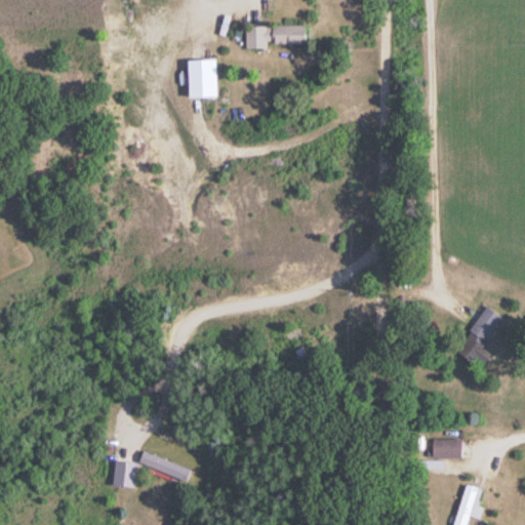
[(245,47),(267,47),(267,42),(304,42),(304,24),(245,24),(245,47)]
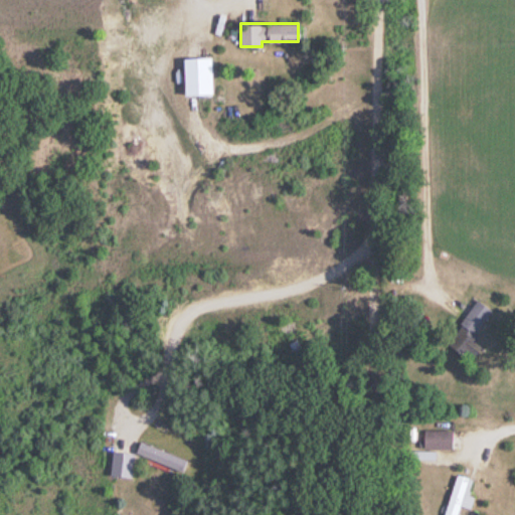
[(492,311),(477,300),(446,342),(470,359),(479,346),(471,340),(492,311)]
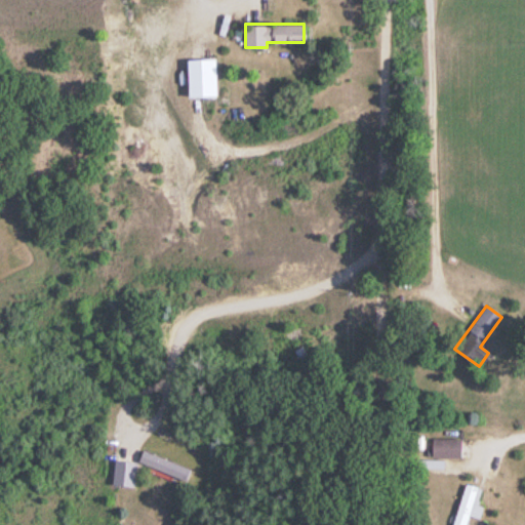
[(431,456),(460,456),(461,438),(431,438),(431,456)]
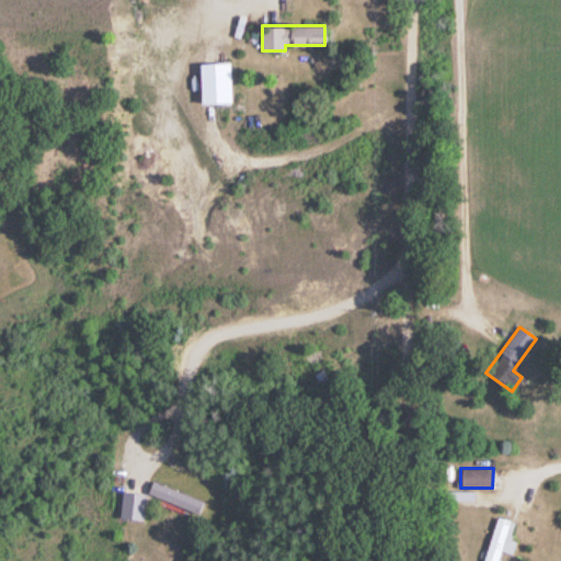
[(198,514),(203,501),(152,481),(147,493),(198,514)]
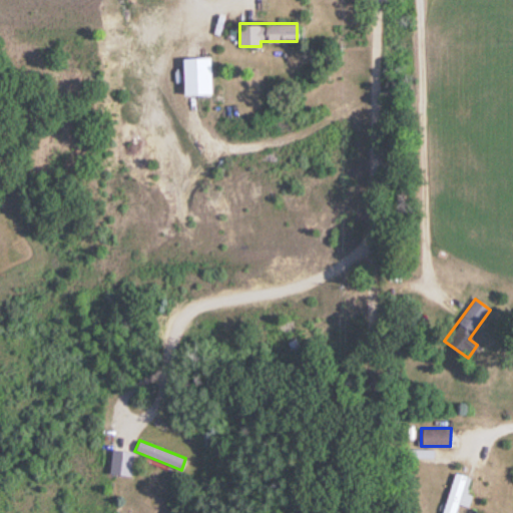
[(109,474),(130,476),(133,452),(112,450),(109,474)]
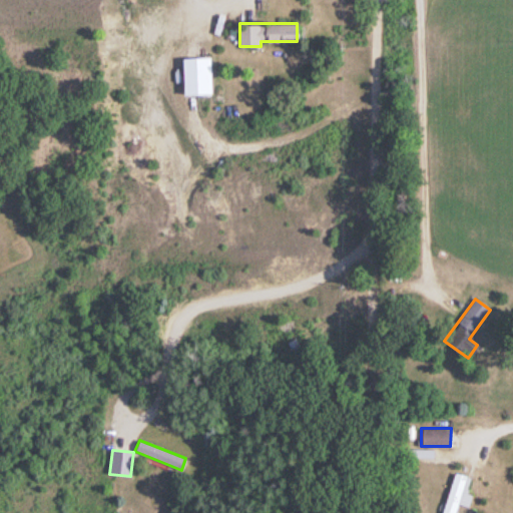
[(441,512),(457,512),(459,504),(469,507),(472,494),(466,492),(470,477),(453,472),(441,512)]
